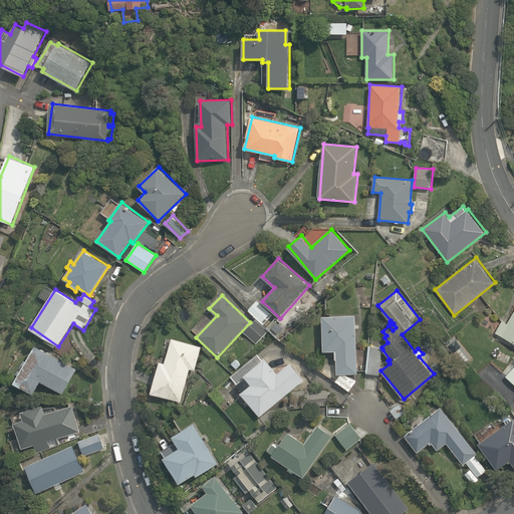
[(272,315),(257,300),(248,310),(257,318),(263,325),(272,315)]
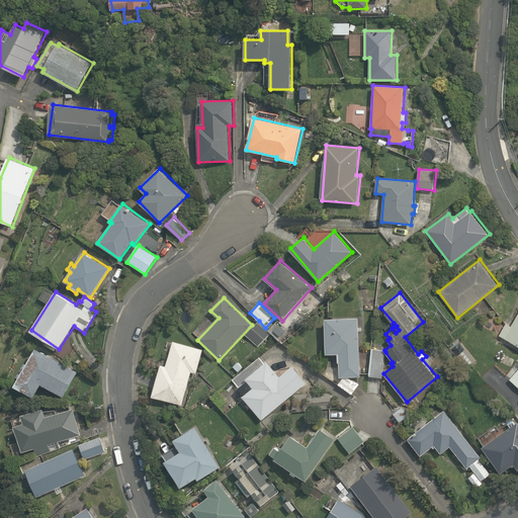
[(506,324),(500,336),(517,345),(517,314),(511,326),(506,324)]
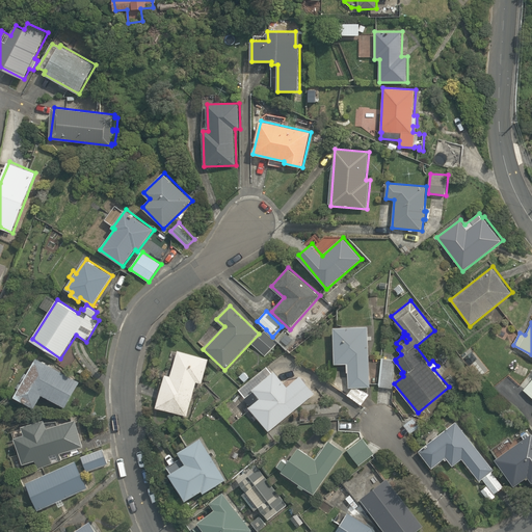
[(356,387),(371,387),(369,341),(372,341),(372,337),(369,337),(369,326),(335,326),(336,364),(347,363),(347,372),(348,372),(349,388),(353,387),(356,387)]
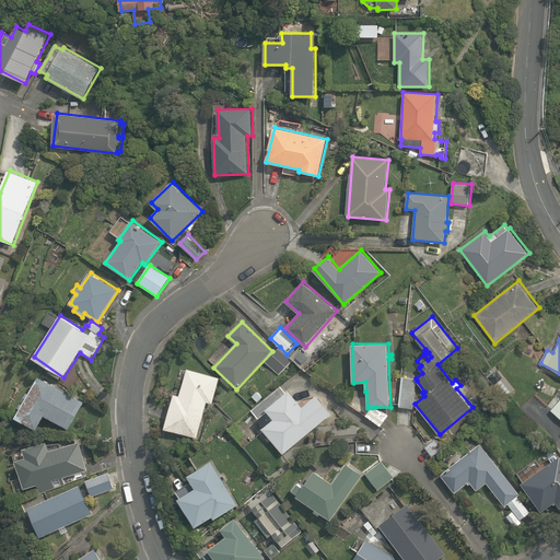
[(287,354),(280,347),(265,361),(279,375),(293,360),(287,354)]
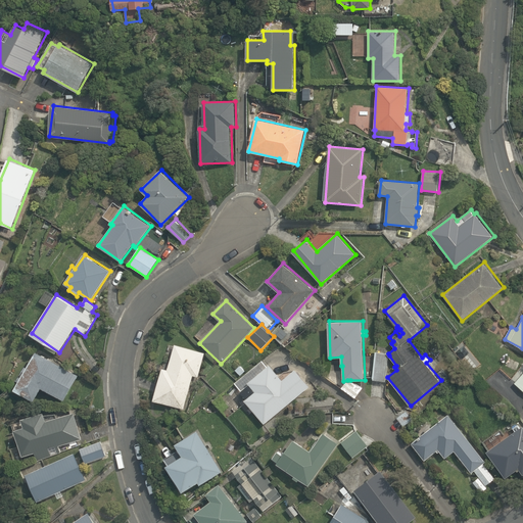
[(199,377),(205,352),(175,344),(169,369),(163,368),(154,400),(184,409),(194,376),(199,377)]
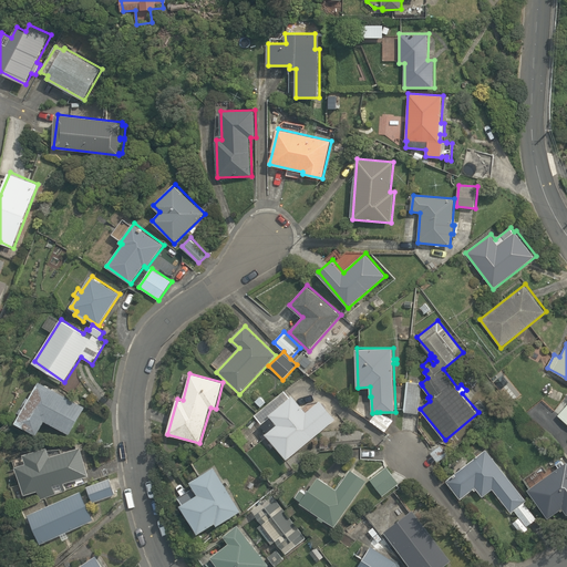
[(40,381),(17,422),(38,434),(45,420),(70,434),(85,406),(40,381)]
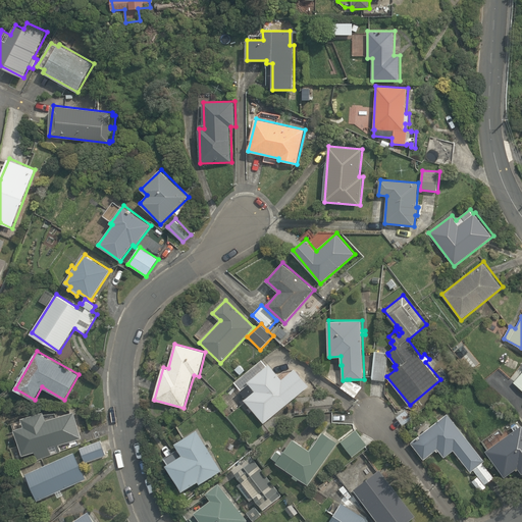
[(385,380),(388,355),(387,353),(374,351),(371,378),(385,380)]
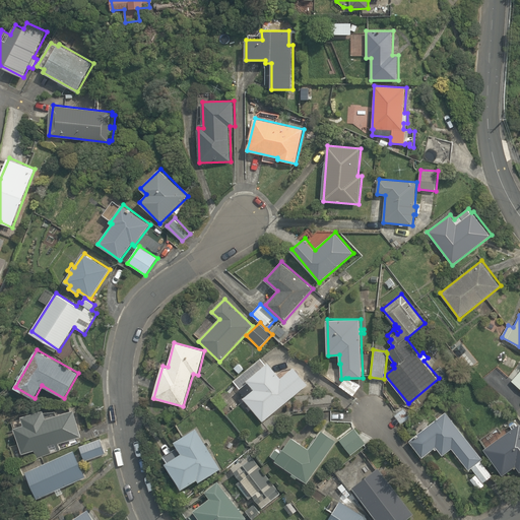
[(243,397),(263,421),(308,384),(294,368),(281,377),(269,363),(266,365),(261,358),(234,381),(240,388),(239,389),(245,396),(243,397)]
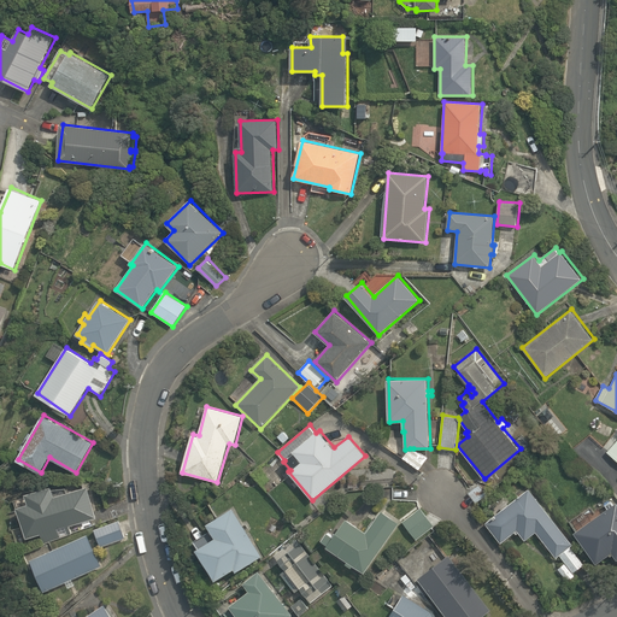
[(419,470),(429,457),(413,448),(410,448),(404,457),(419,470)]
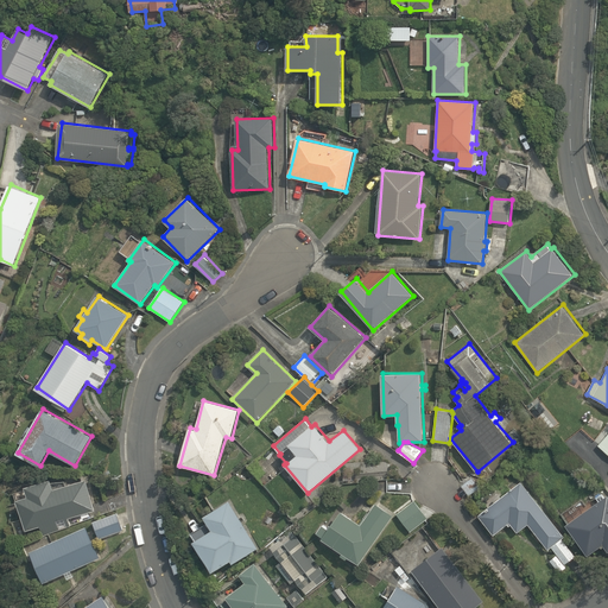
[(44,536),(71,526),(69,519),(95,511),(87,480),(55,488),(52,479),(26,486),(30,495),(18,499),(27,531),(40,526),(44,536)]
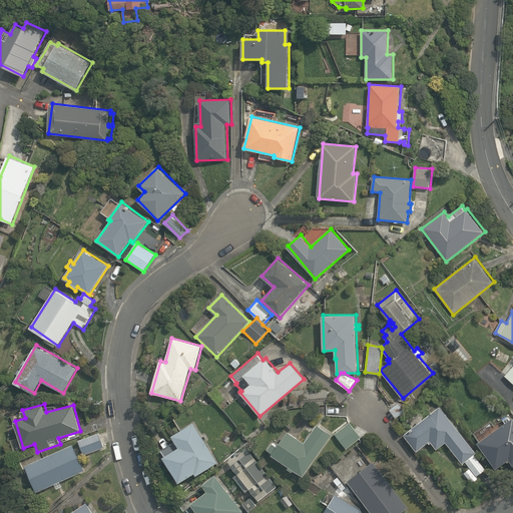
[(403,435),(417,451),(430,441),(437,450),(446,442),(463,464),(466,462),(475,455),(477,453),(440,406),(403,435)]
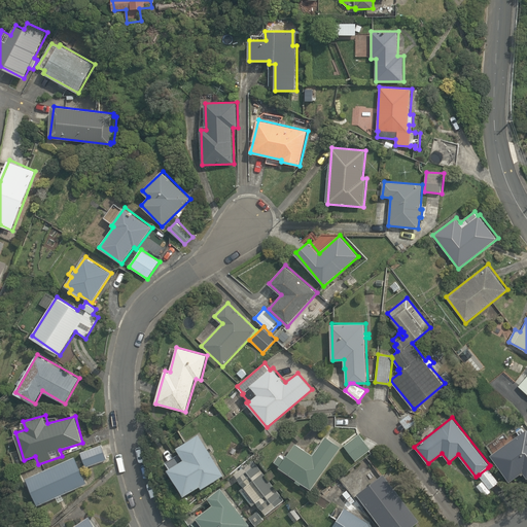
[(519,434),(490,455),(510,482),(521,473),(522,475),(524,473),(526,477),(526,428),(524,430),(522,427),(517,431),(519,434)]
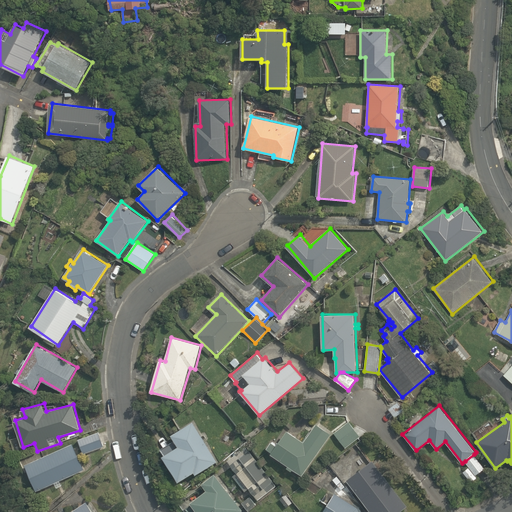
[(361,436),(349,421),(334,433),(346,448),(361,436)]
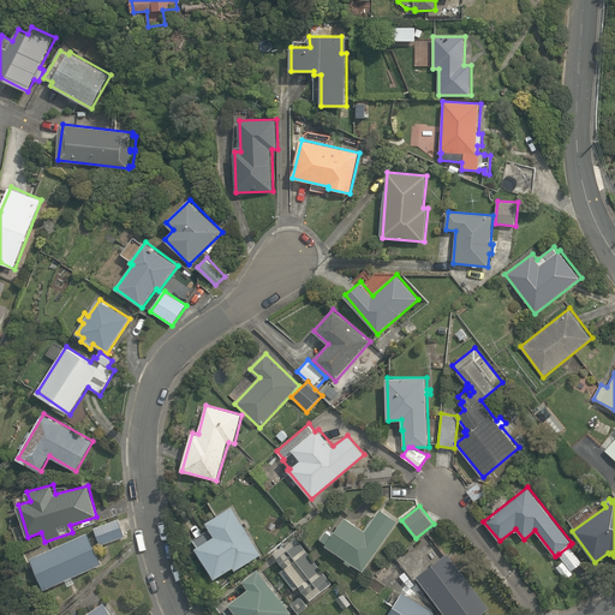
[(215,536),(196,547),(215,578),(234,567),(236,569),(262,554),(233,507),(207,521),(215,536)]
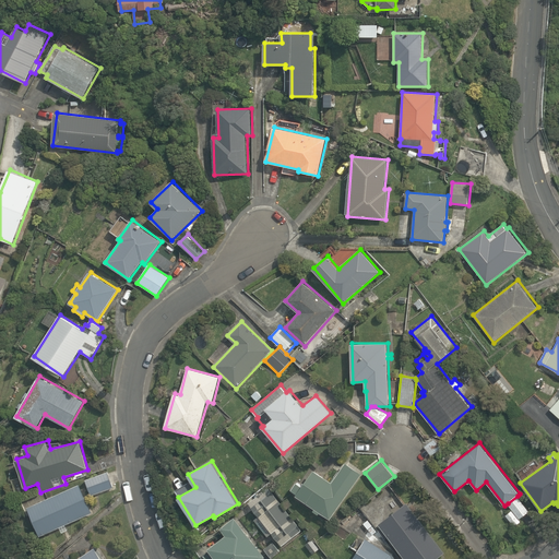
[(331,519),(361,474),(346,462),(333,482),(314,470),(302,486),(297,482),(292,489),(298,492),(296,495),(316,508),(313,510),(320,514),(321,512),(331,519)]
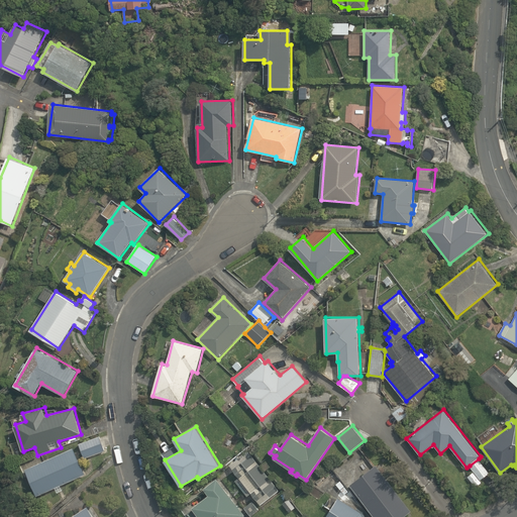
[(105,450),(100,436),(80,443),(86,458),(105,450)]
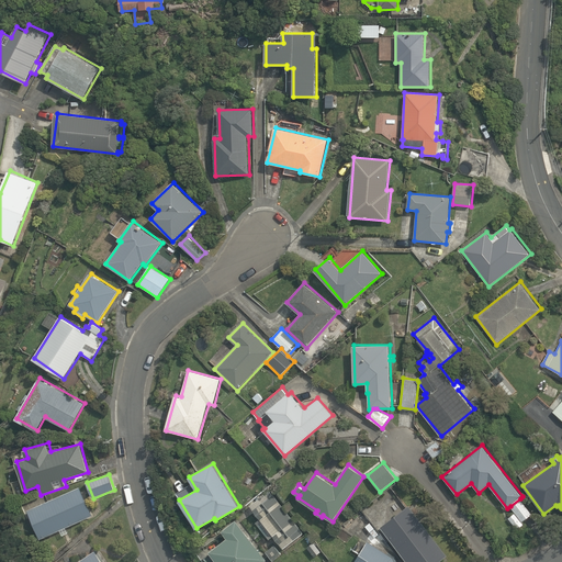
[(41,539),(93,515),(81,486),(27,509),(41,539)]
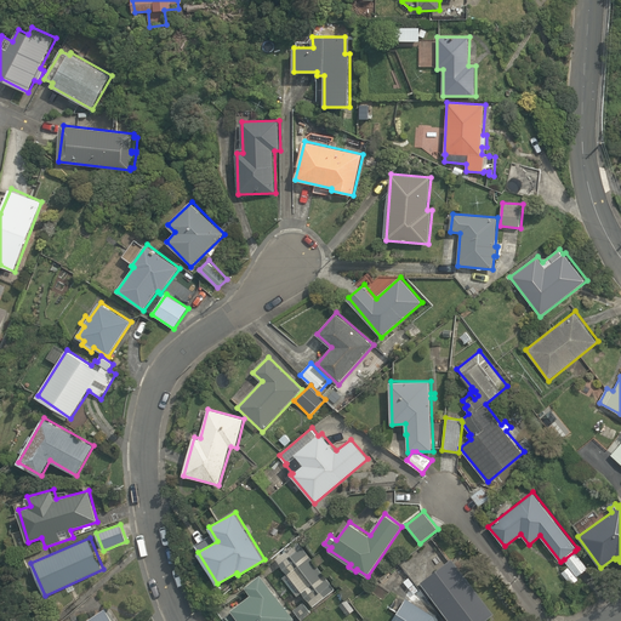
[(302,592),(313,607),(335,588),(298,542),(277,558),(288,574),(283,576),(298,596),(302,592)]
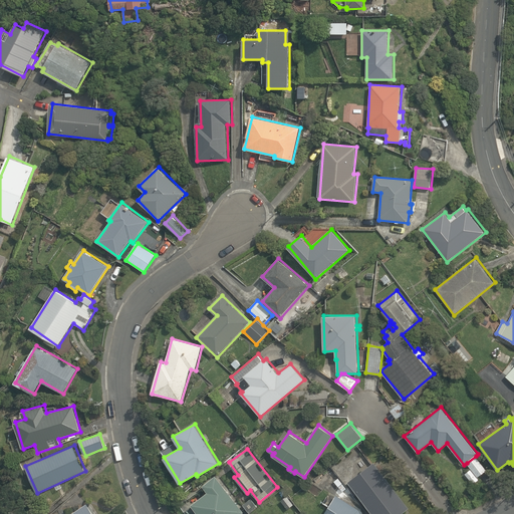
[(476,456),(467,463),(478,477),(487,470),(476,456)]
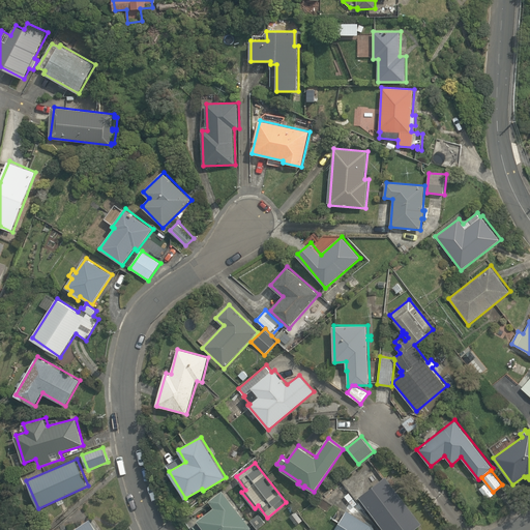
[(386,476),(359,497),(384,529),(412,529),(422,522),(386,476)]
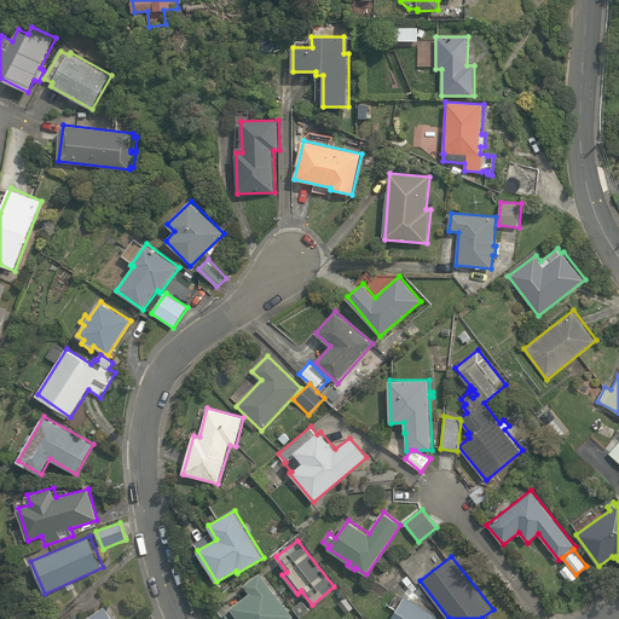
[(577,577),(567,565),(560,571),(570,583),(577,577)]
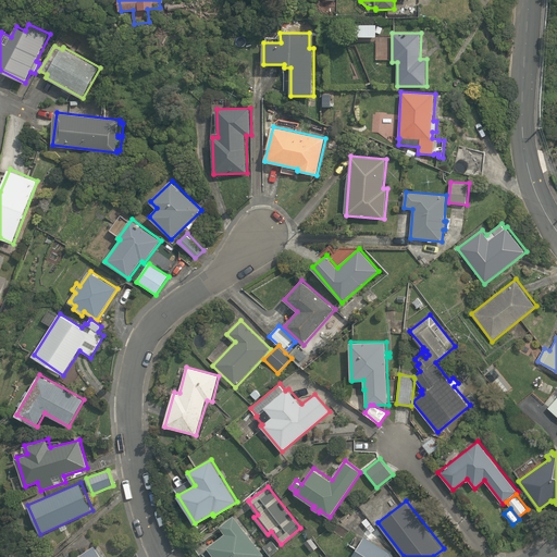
[(261,556),(264,555),(234,516),(220,525),(225,533),(208,546),(214,555),(211,556),(261,556)]
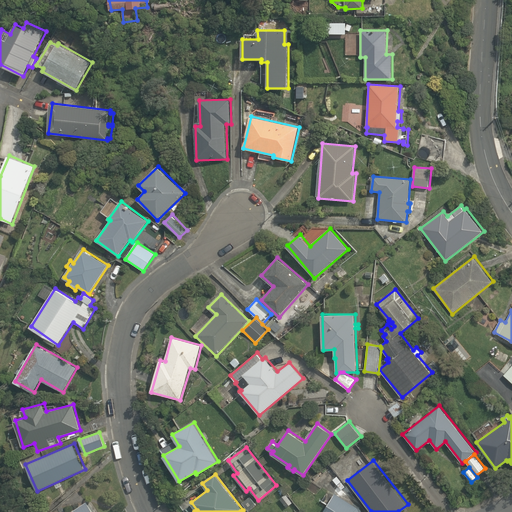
[(360,511),(359,508),(335,493),(322,511),(360,511)]
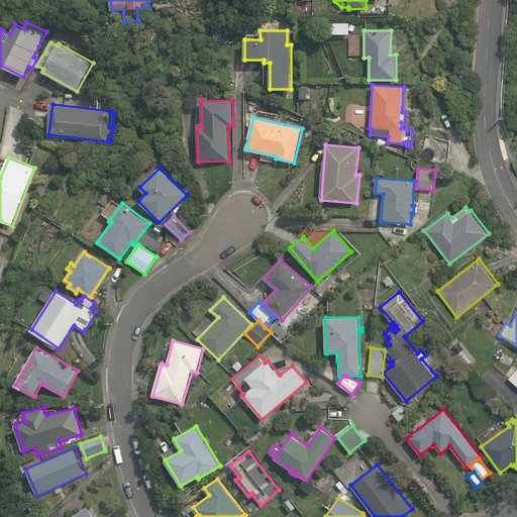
[(260,510),(253,502),(245,508),(251,515),(260,510)]
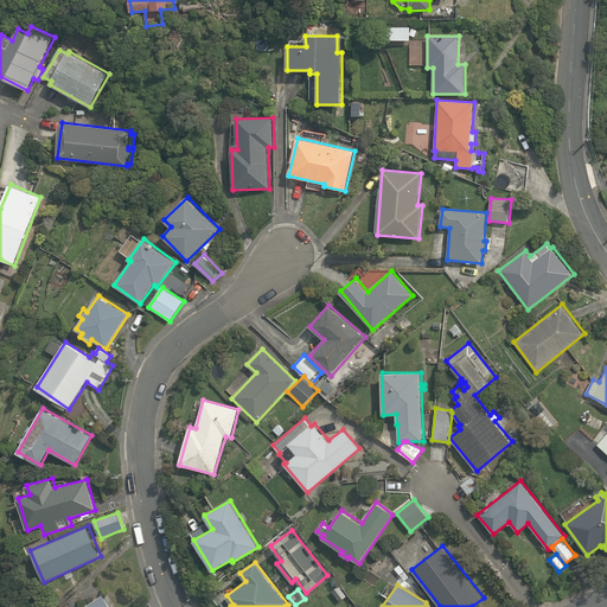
[(112,606),(102,594),(82,606),(112,606)]
